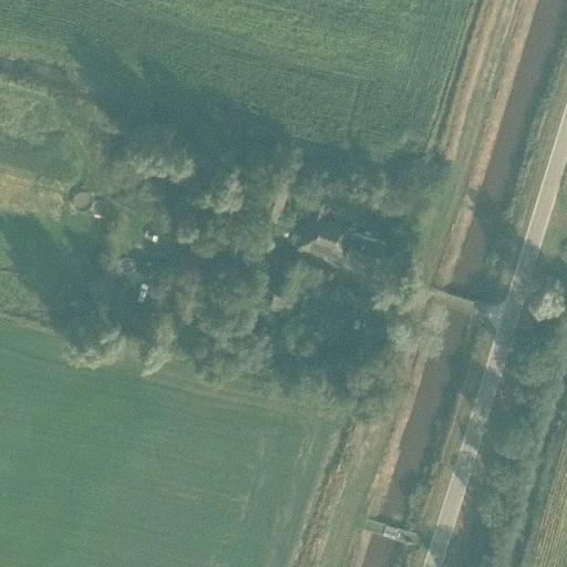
[(318,187),(307,227),(301,244),(342,256),(344,249),(379,260),(385,243),(351,230),(353,224),(330,217),(337,193),(318,187)]
